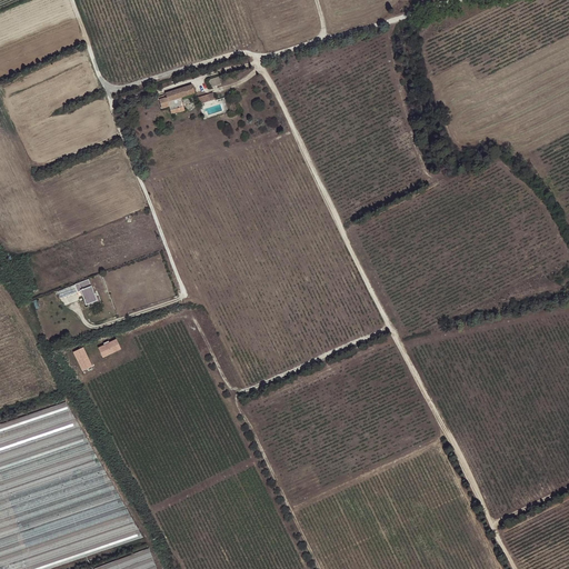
[(221,85),(219,77),(208,81),(211,88),(221,85)]
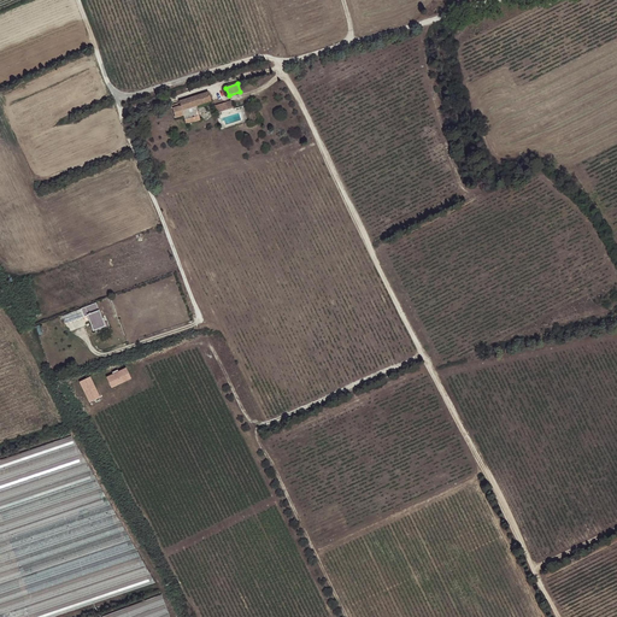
[(197,106),(211,101),(209,93),(180,103),(180,104),(171,106),(176,118),(184,116),(184,119),(187,124),(195,122),(194,118),(199,117),(197,106)]
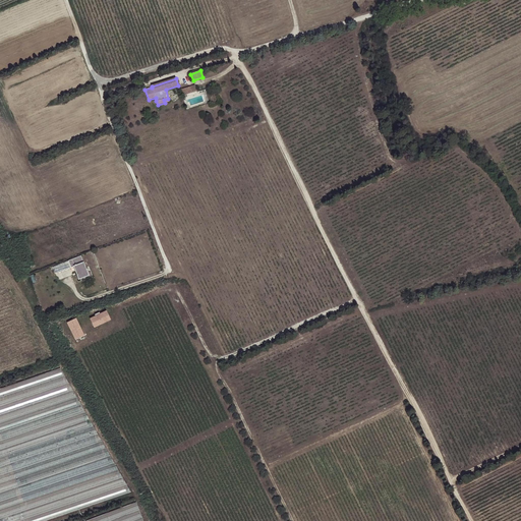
[(194,85),(180,91),(181,96),(196,91),(194,85)]
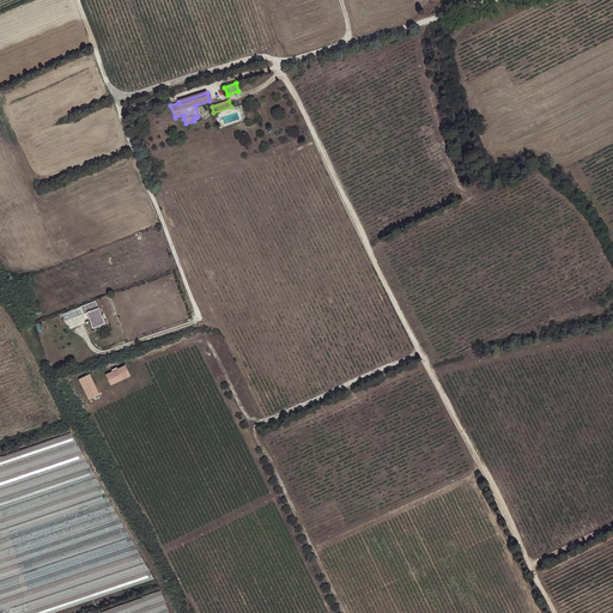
[(96,301),(64,314),(65,317),(66,323),(87,314),(93,329),(98,327),(105,325),(102,316),(96,301)]
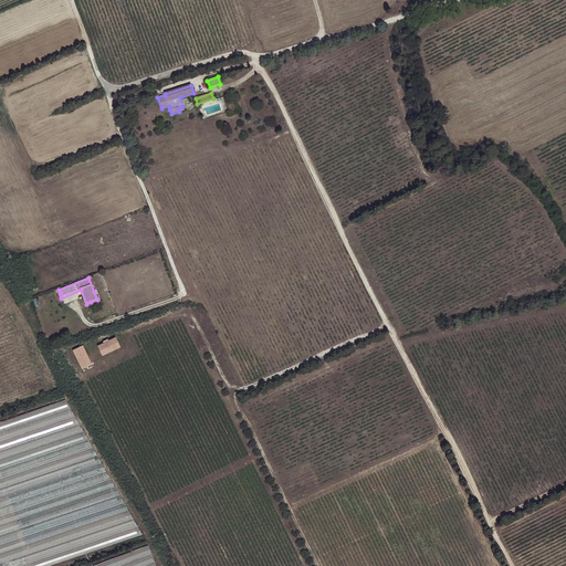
[(116,337),(97,346),(103,356),(122,347),(116,337)]
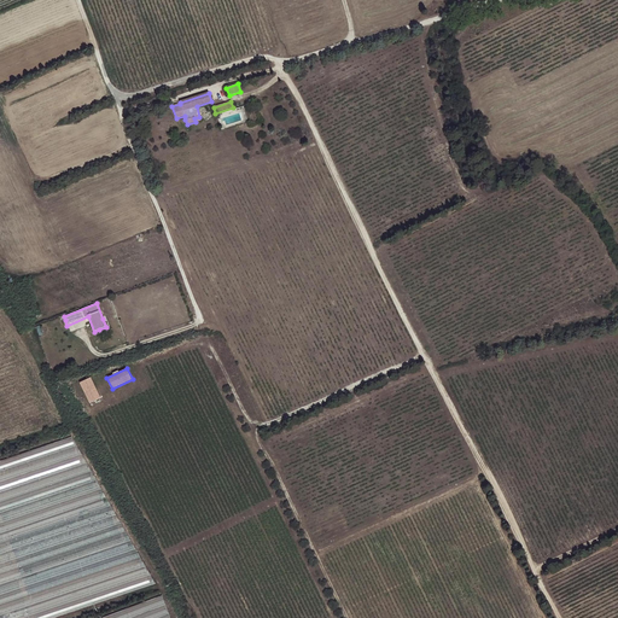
[(91,377),(80,383),(89,403),(100,398),(91,377)]
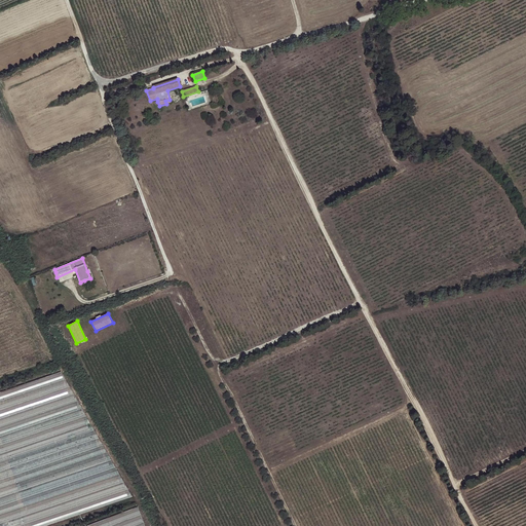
[(146,525),(140,506),(85,525),(146,525)]
